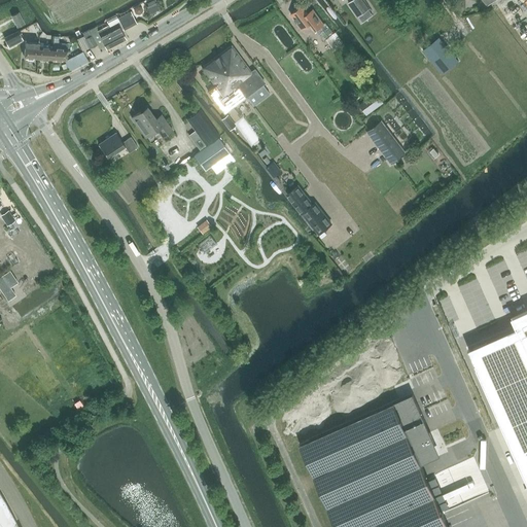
[(358,18),(375,6),(370,0),(352,0),(348,3),(358,18)]
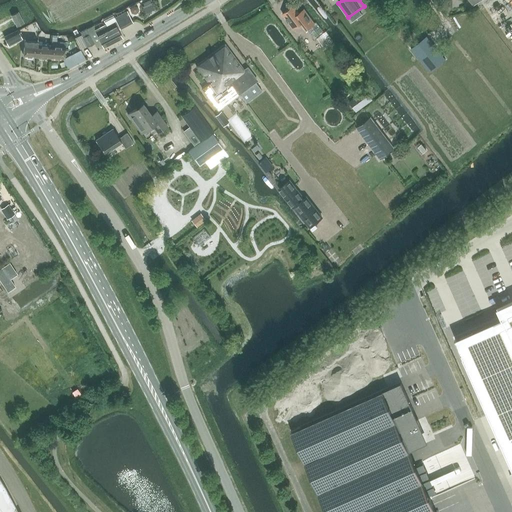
[(142,6),(146,13),(154,9),(150,1),(142,6)]
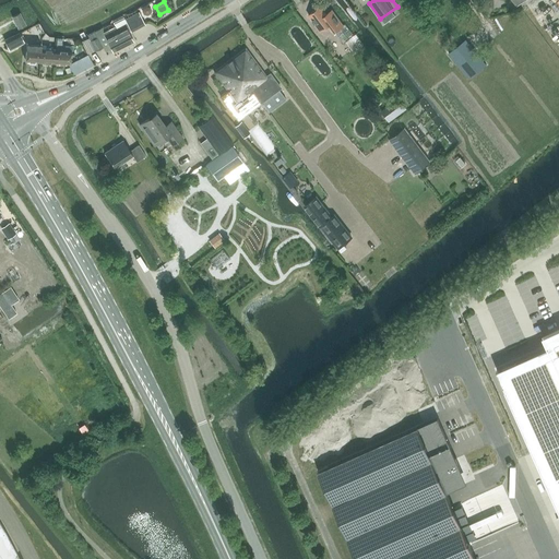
[(321,6),(308,15),(320,31),(329,24),(334,32),(343,25),(332,10),(328,14),(321,6)]
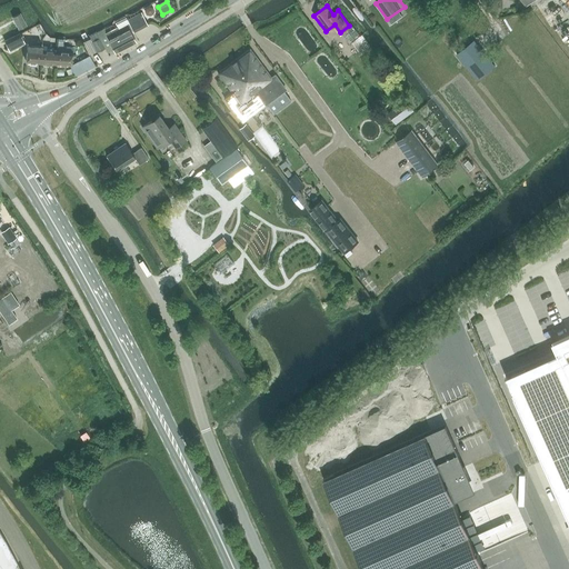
[(19,28),(26,25),(20,13),(12,17),(19,28)]
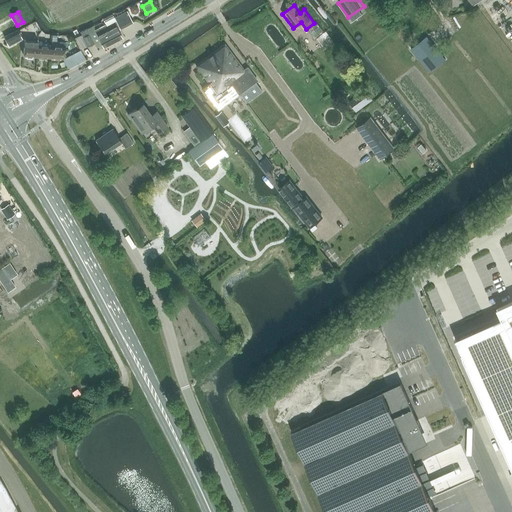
[(127,12),(114,18),(120,29),(133,22),(127,12)]
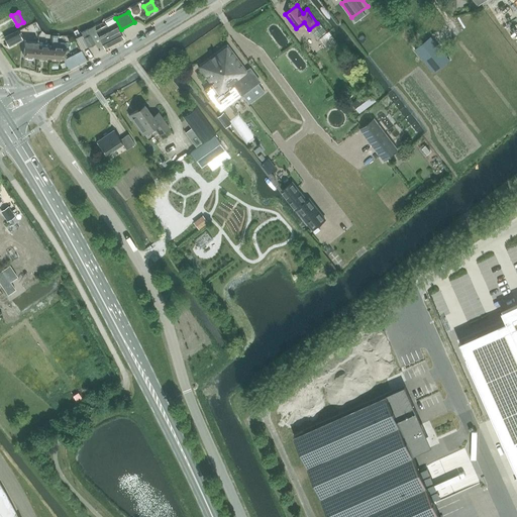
[(105,48),(123,38),(119,30),(121,29),(115,18),(114,16),(105,21),(107,24),(95,30),(105,48)]
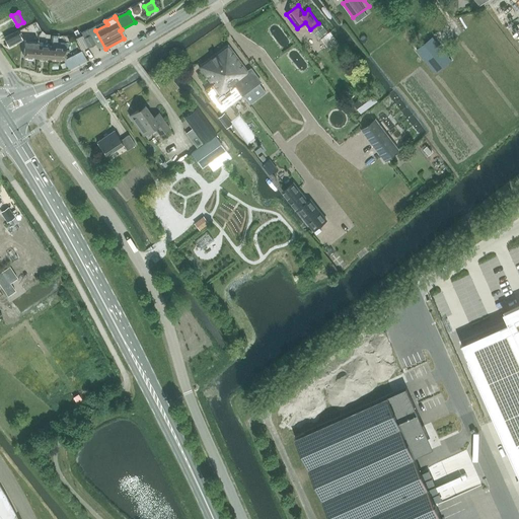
[(18,30),(4,38),(9,47),(23,40),(18,30)]
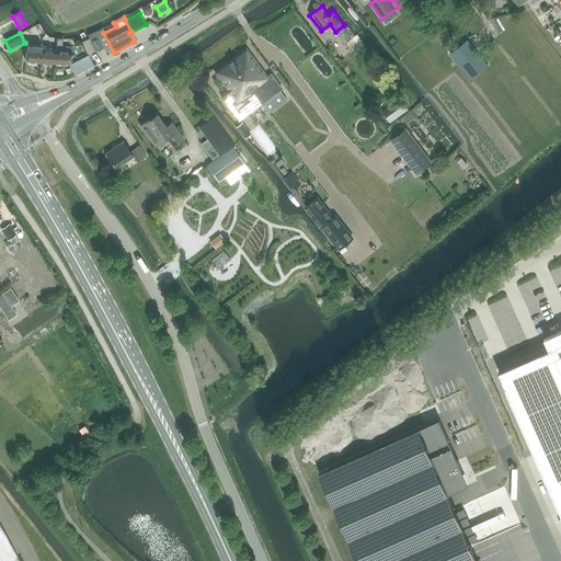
[(91,41),(96,50),(103,47),(98,37),(91,41)]
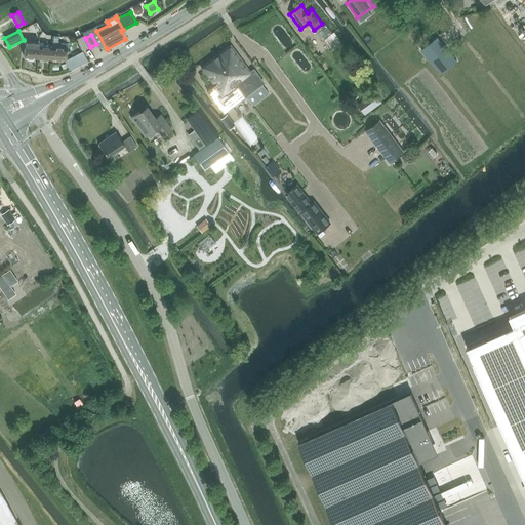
[(432,63),(443,53),(433,41),(431,42),(427,37),(417,44),(432,63)]
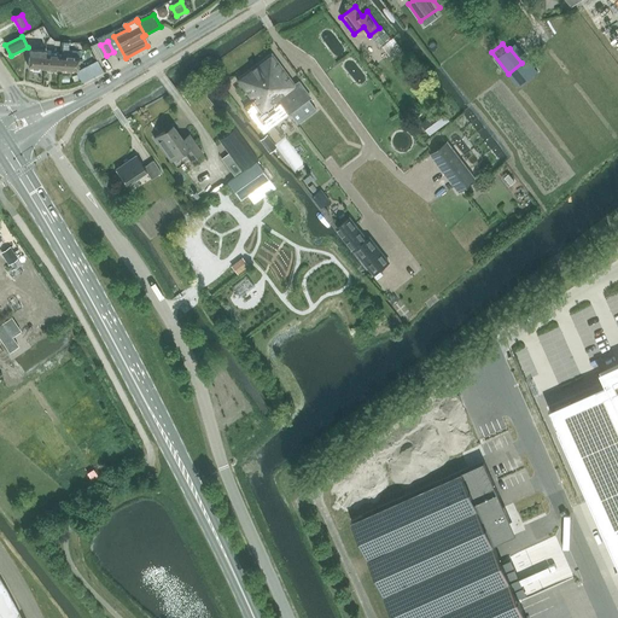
[(62,45),(62,56),(60,70),(77,71),(79,57),(66,56),(68,46),(62,45)]
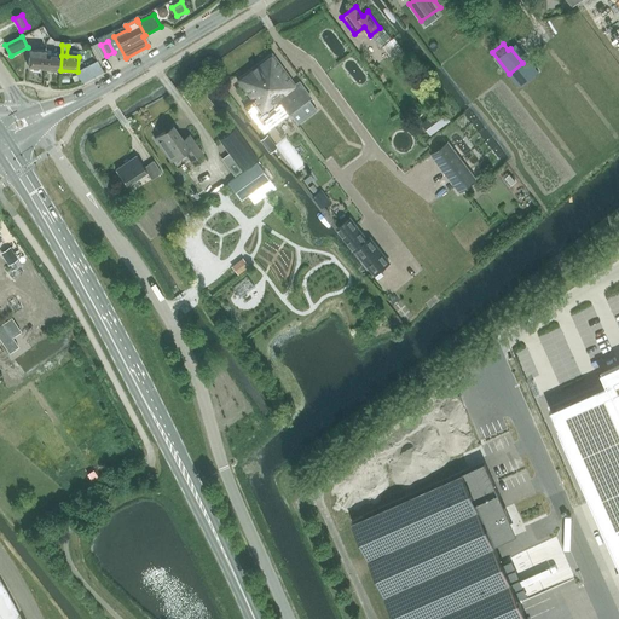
[(28,68),(45,69),(46,51),(29,48),(28,68)]
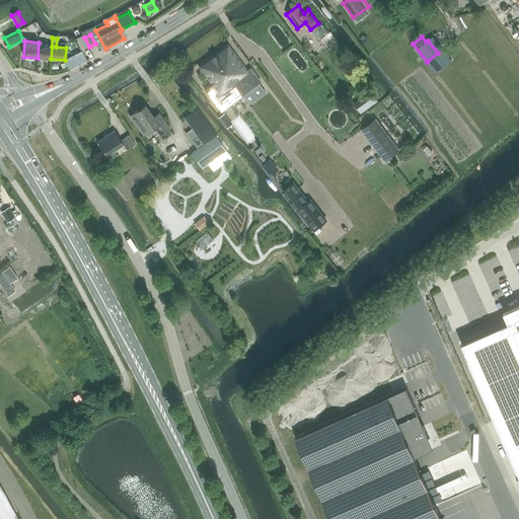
[(39,43),(38,58),(51,59),(52,47),(43,46),(43,43),(39,43)]
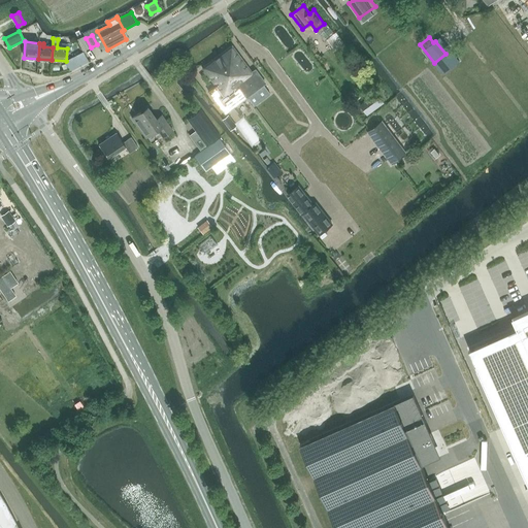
[(202,68),(210,78),(225,68),(240,57),(232,45),(202,68)]
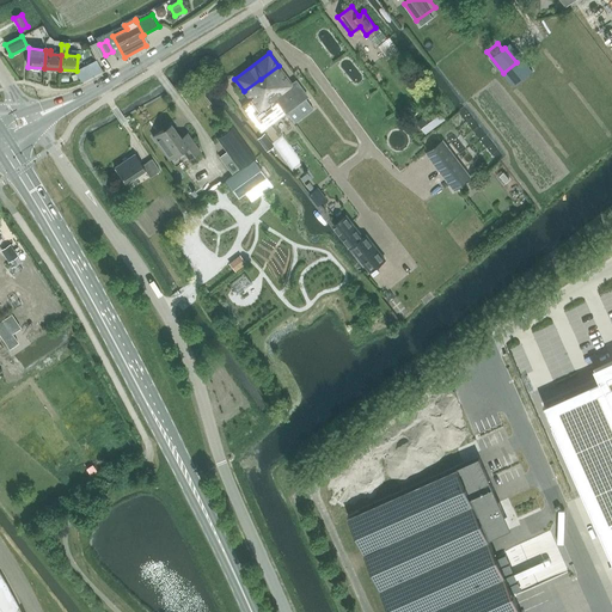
[(279,66),(261,79),(286,112),(307,97),(297,81),(292,84),(279,66)]
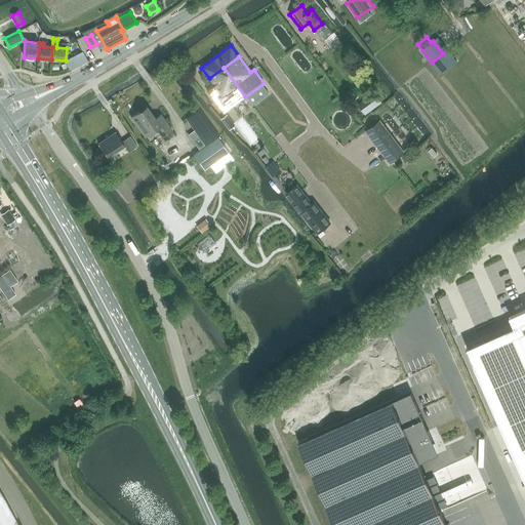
[(221,113),(245,96),(224,68),(209,78),(211,82),(203,88),(221,113)]
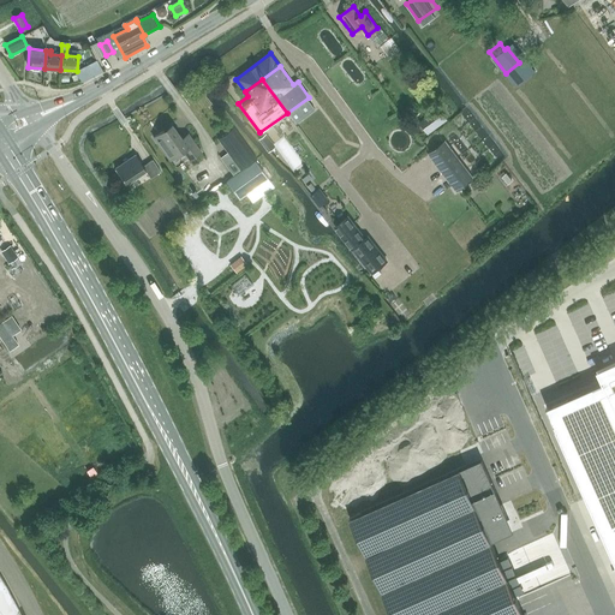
[(232,175),(257,159),(231,123),(224,129),(227,132),(218,139),(228,154),(220,160),(232,175)]
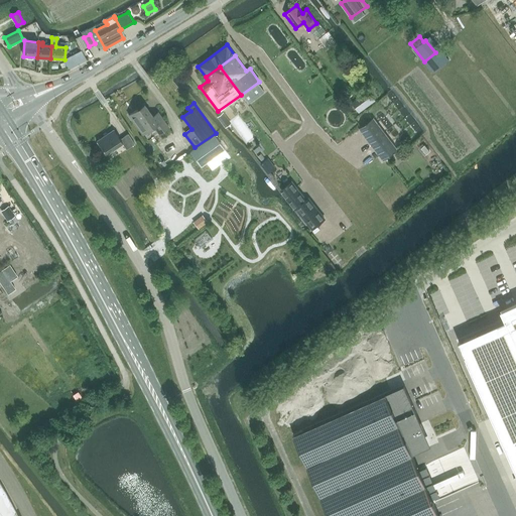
[(158,112),(153,116),(145,106),(139,111),(137,109),(129,115),(143,136),(154,128),(159,135),(169,127),(158,112)]
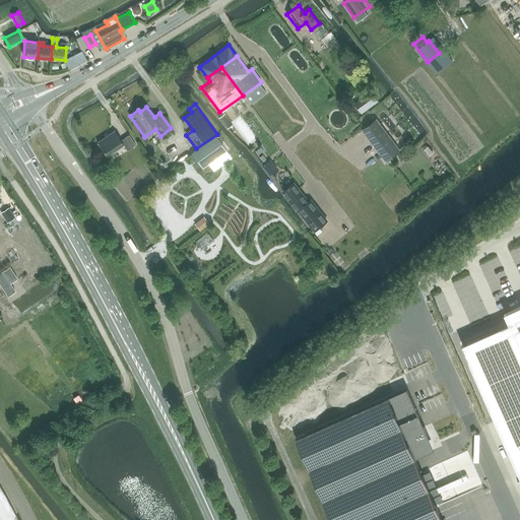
[(230,123),(243,141),(252,136),(238,117),(230,123)]
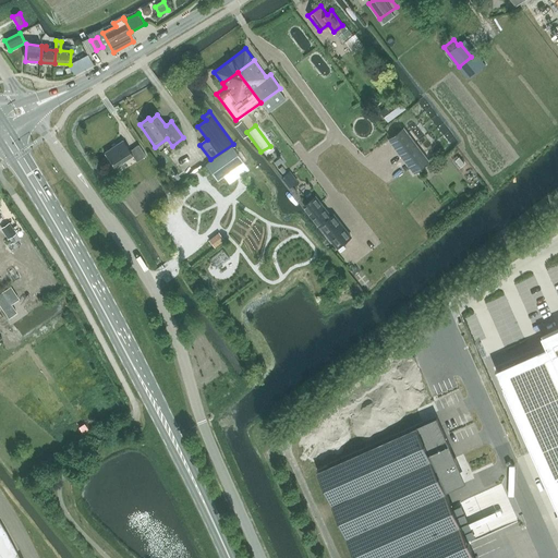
[(402,128),(389,137),(415,172),(428,162),(402,128)]
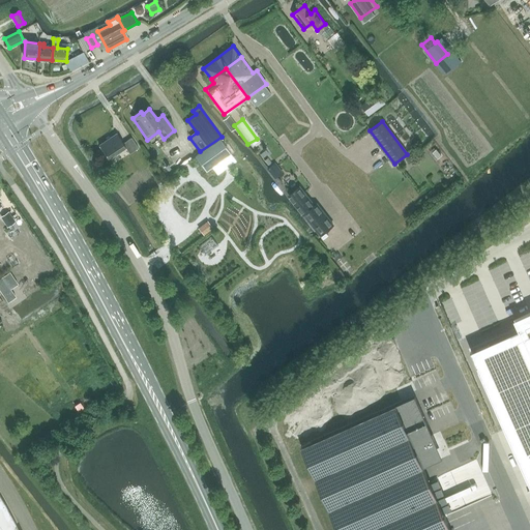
[(129,154),(139,148),(131,138),(123,143),(117,133),(98,145),(109,159),(124,148),(129,154)]
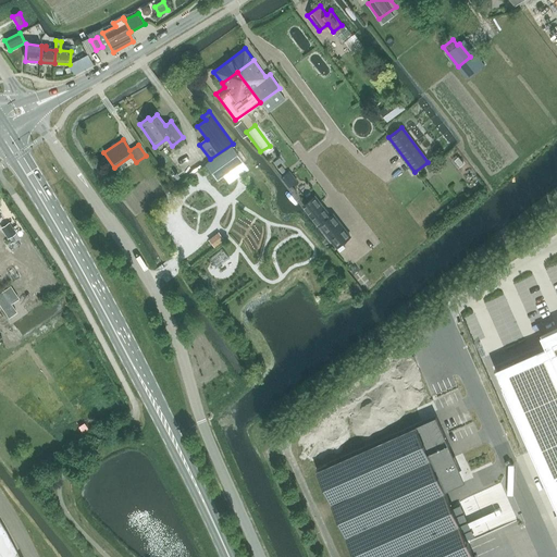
[(217,181),(243,162),(232,147),(206,164),(217,181)]
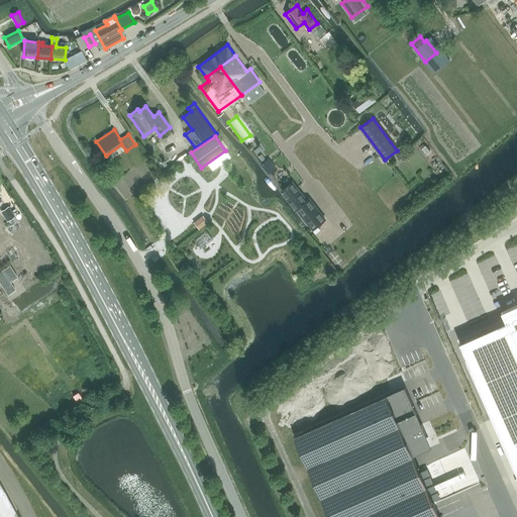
[(306,201),(293,183),(282,191),(296,210),(297,209),(312,229),(325,219),(309,199),(306,201)]
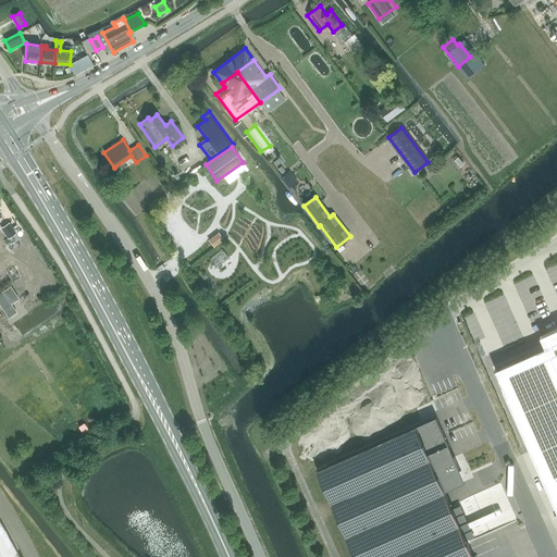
[(218,232),(207,240),(212,248),(223,239),(218,232)]
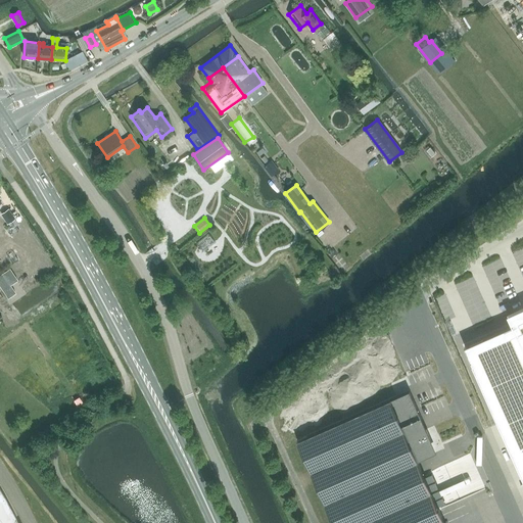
[(208,233),(196,243),(202,251),(215,242),(208,233)]
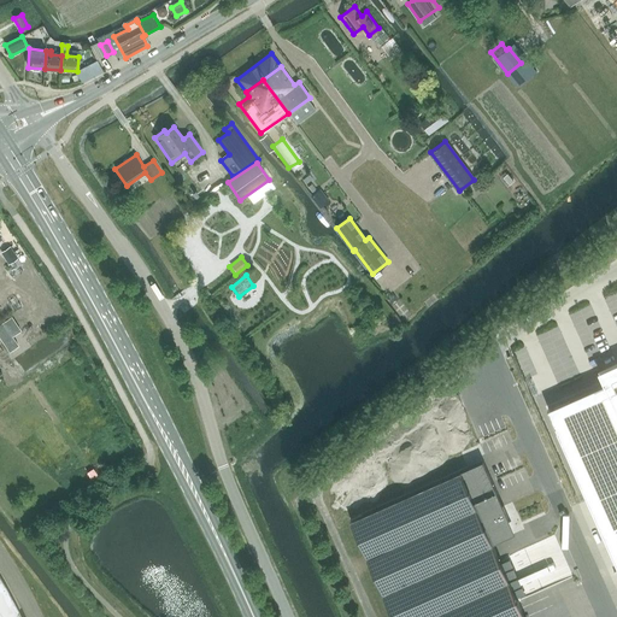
[(0,322),(0,340),(5,350),(15,345),(9,335),(18,330),(10,317),(0,322)]
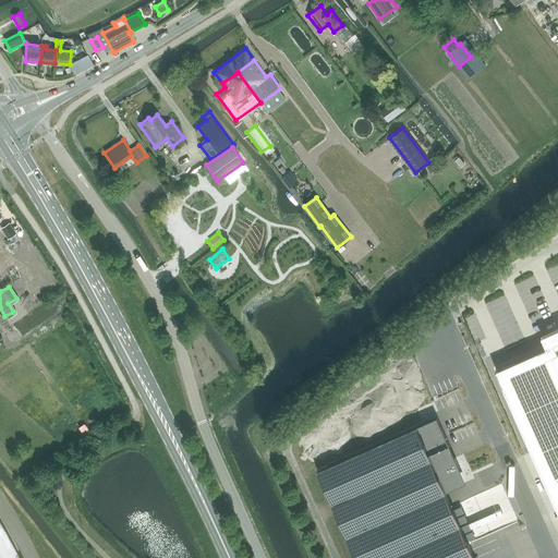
[(547,354),(498,375),(557,512),(557,332),(542,340),(547,354)]
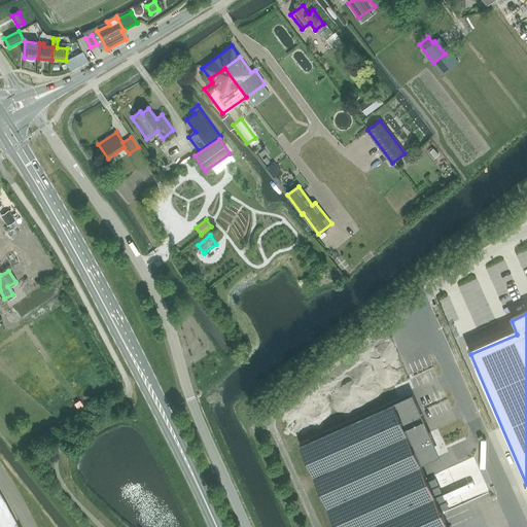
[(412,393),(300,444),(336,526),(449,526),(420,460),(435,453),(412,393)]
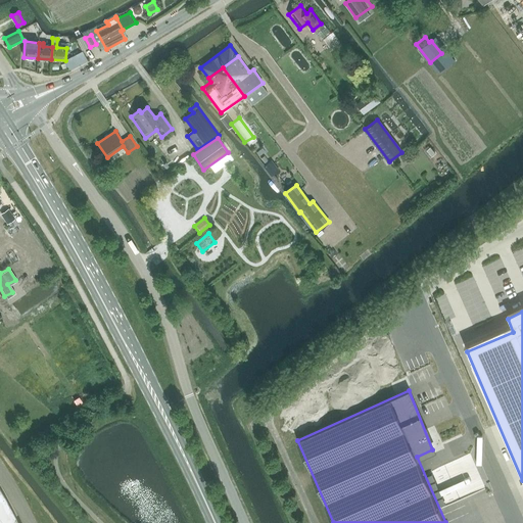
[(450,519),(474,517),(472,494),(475,494),(474,483),(466,484),(465,475),(450,477),(453,496),(447,497),(450,519)]
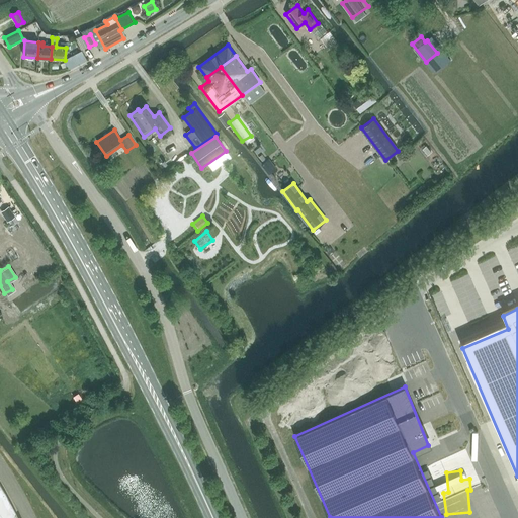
[(0,517),(18,517),(16,513),(13,508),(6,495),(3,490),(0,484),(0,517)]
